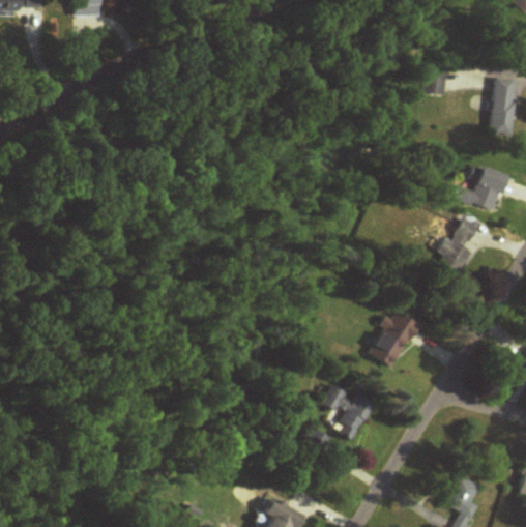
[(0,0),(0,10),(40,10),(40,0),(0,0)]
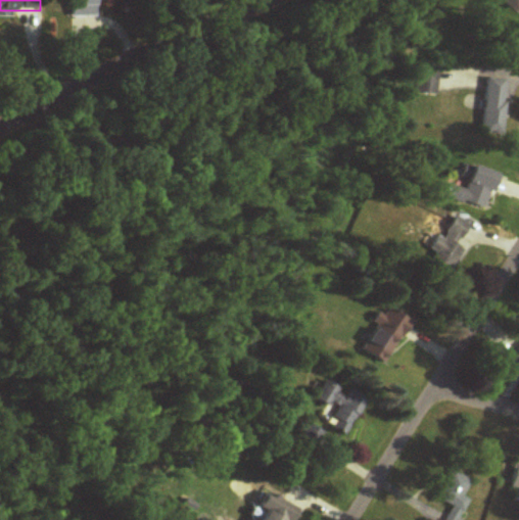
[(74,0),(74,14),(99,14),(99,0),(74,0)]
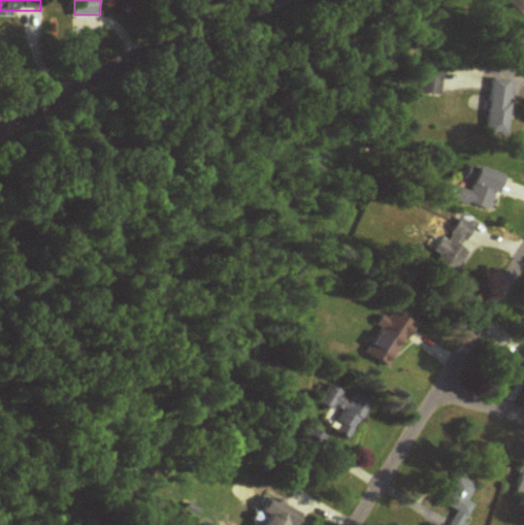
[(511,0),(523,9),(523,0),(511,0)]
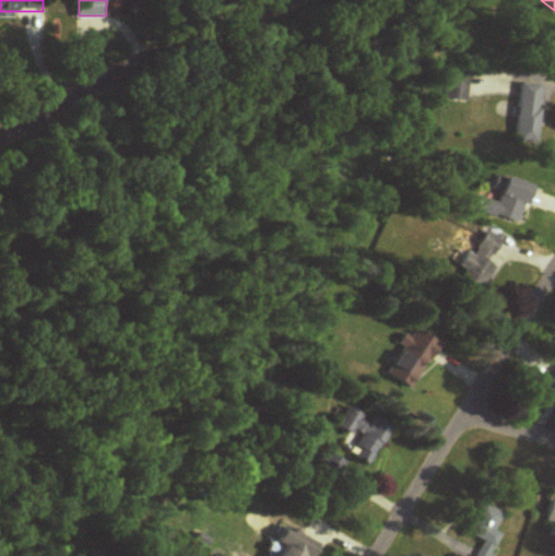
[(445,98),(471,98),(471,73),(445,73),(445,98)]
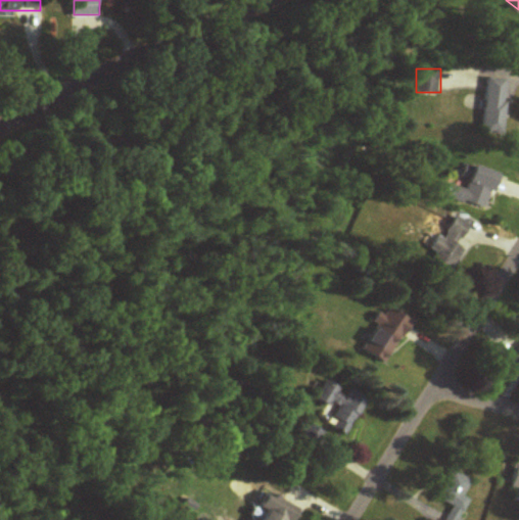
[(509,76),(487,76),(486,132),(508,133),(509,76)]
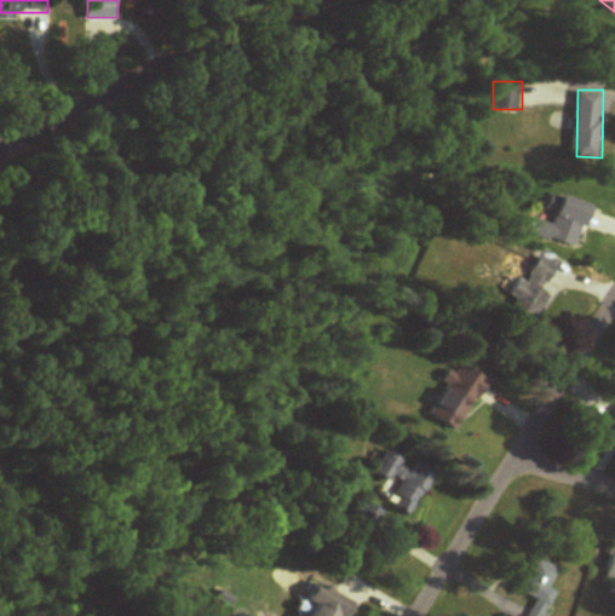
[(534,213),(529,231),(581,246),(593,202),(558,193),(551,217),(534,213)]
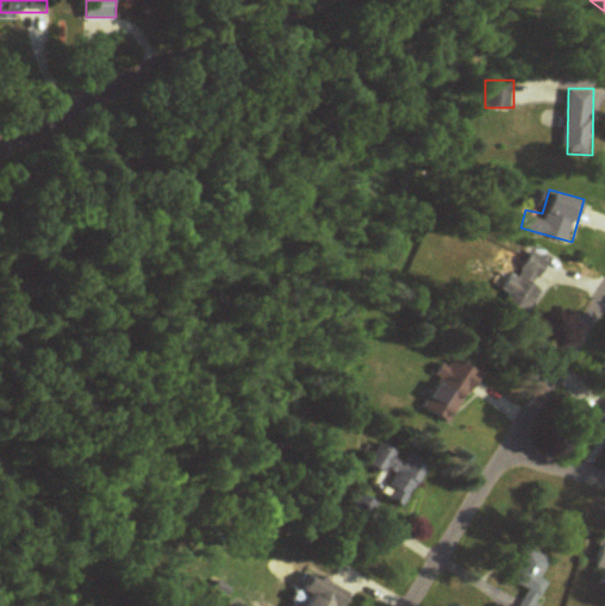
[(544,289),(536,285),(552,260),(529,247),(504,288),(512,293),(503,307),(525,322),(544,289)]
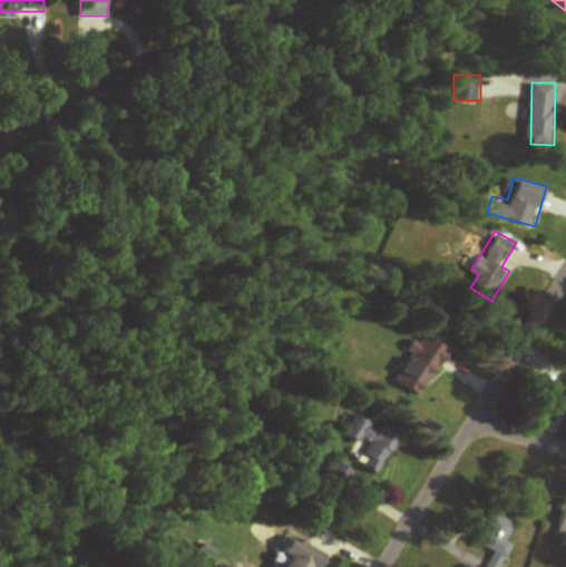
[(419,332),(410,351),(412,352),(397,381),(425,396),(449,349),(419,332)]
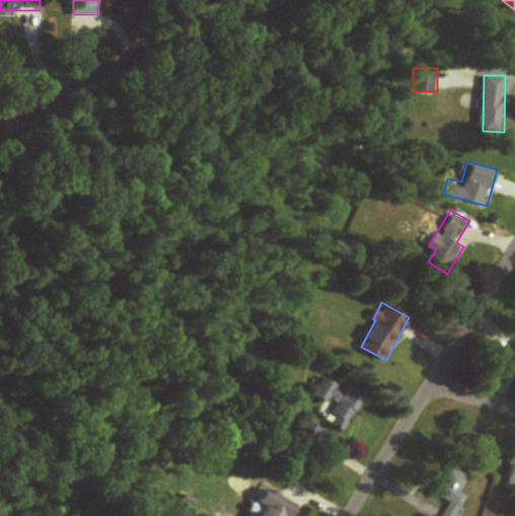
[(315,394),(339,406),(329,423),(348,431),(365,394),(324,376),(315,394)]
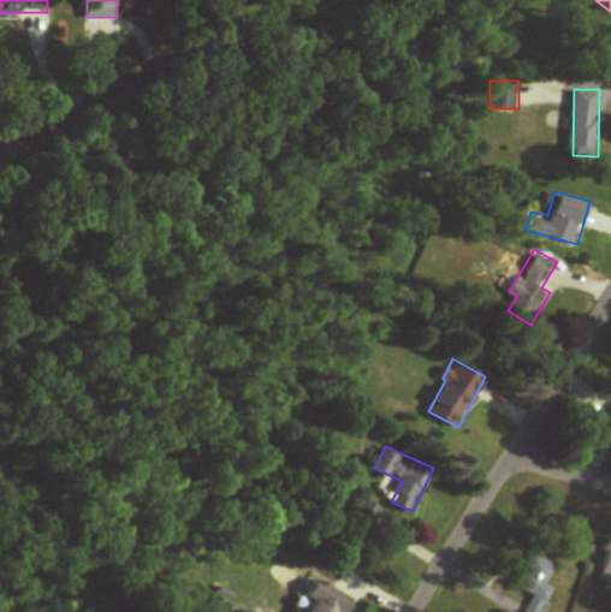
[(373,523),(384,510),(369,498),(359,511),(373,523)]
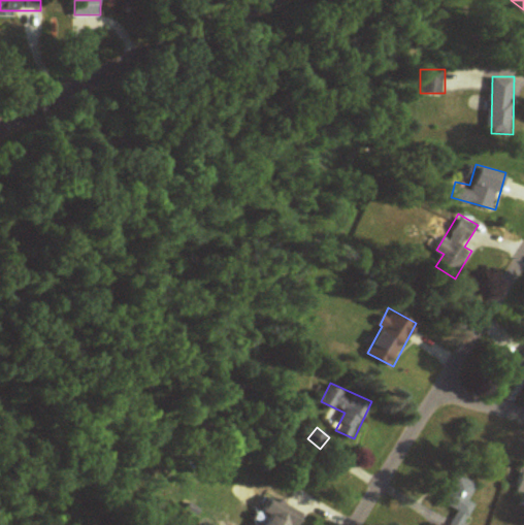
[(459,510),(451,524),(469,524),(481,504),(470,499),(479,484),(457,471),(441,500),(459,510)]
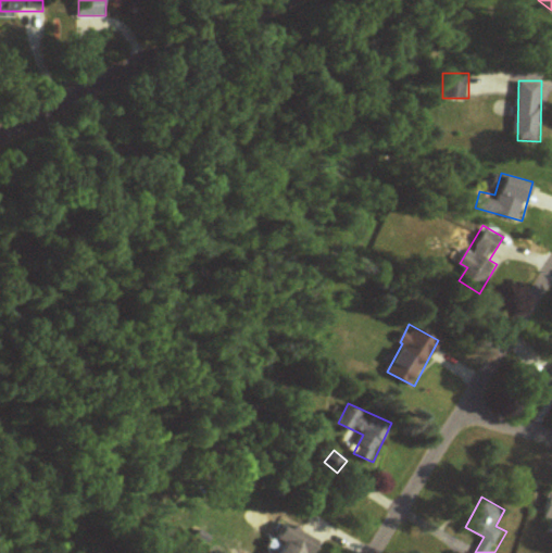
[(277,552),(312,552),(320,538),(289,525),(277,552)]
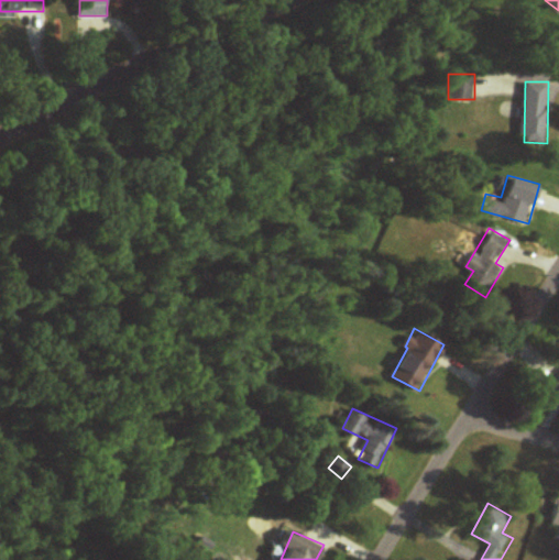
All buildings are outlined.
